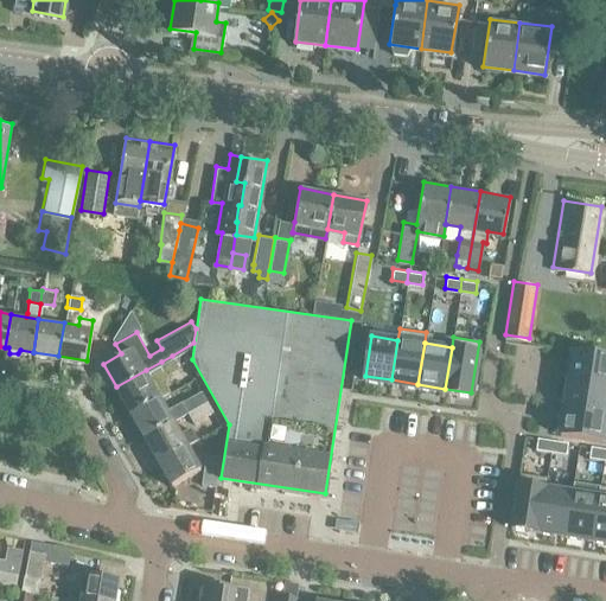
[(605,356),(573,351),(569,377),(605,383),(605,356)]
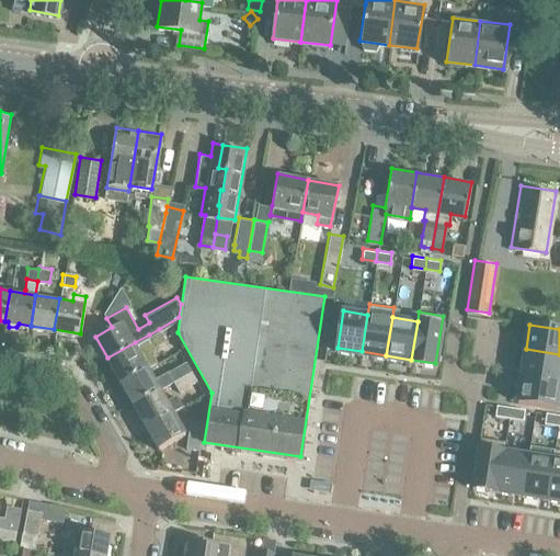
[(155,344),(157,343),(164,339),(159,329),(149,335),(155,344)]
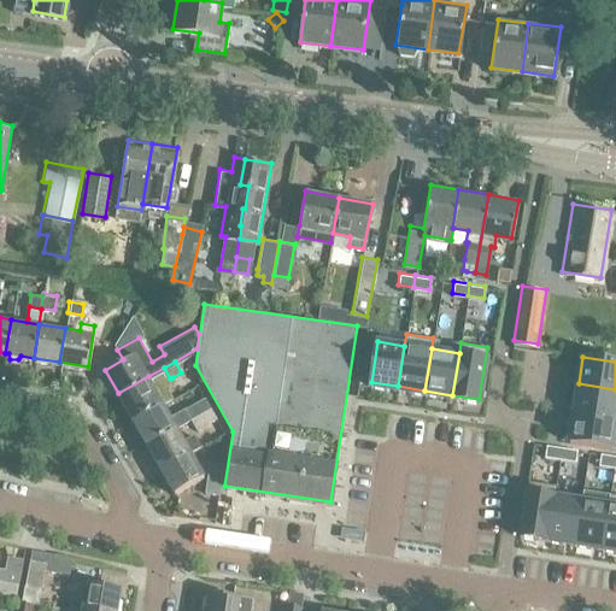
[(118,393),(133,417),(162,400),(148,376),(118,393)]
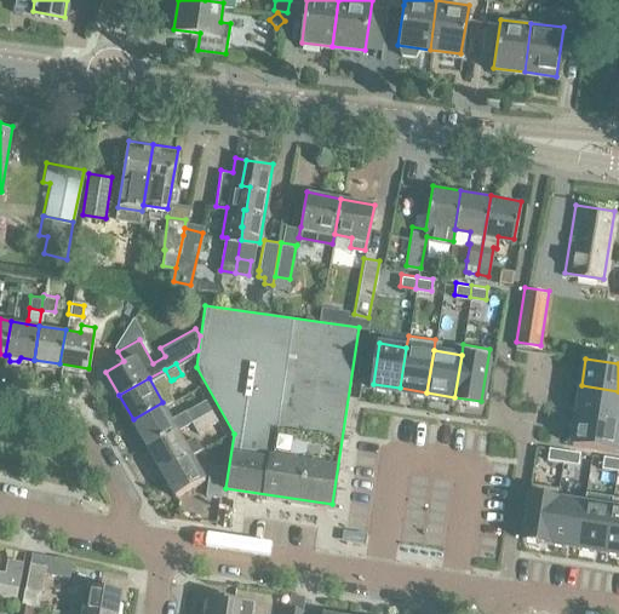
[(577,413),(618,419),(618,418),(618,391),(582,385),(577,413)]
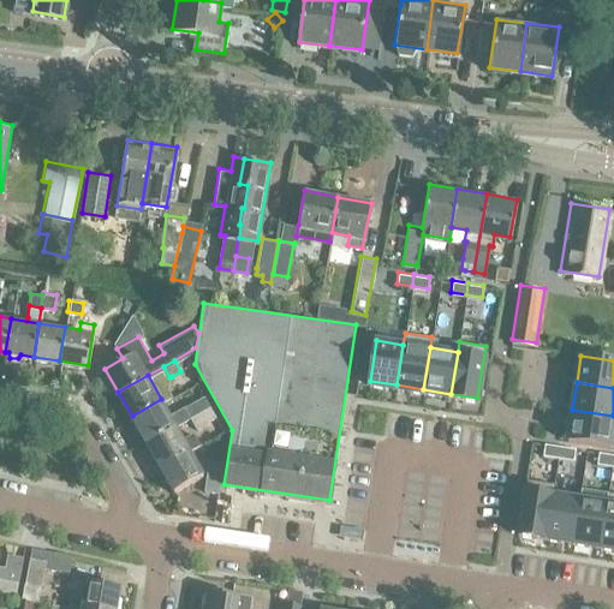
[(202,393),(184,404),(190,413),(208,402),(202,393)]
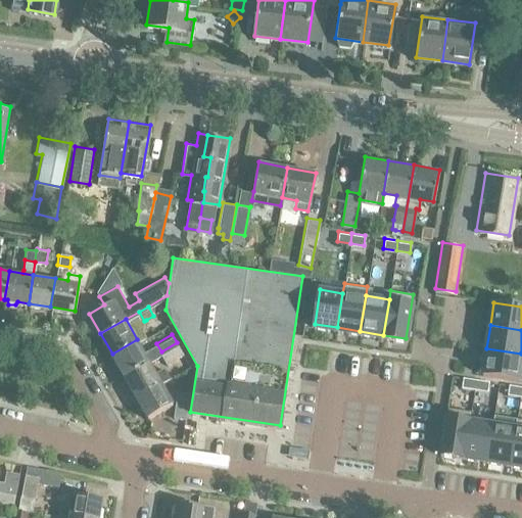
[(112,354),(124,374),(148,360),(137,339),(112,354)]
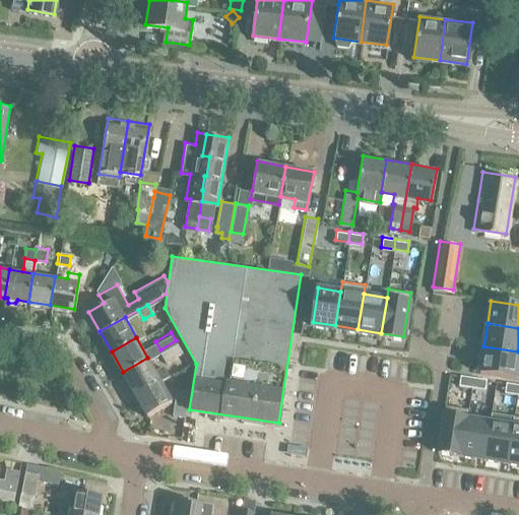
[(181,349),(176,340),(160,349),(166,359),(181,349)]
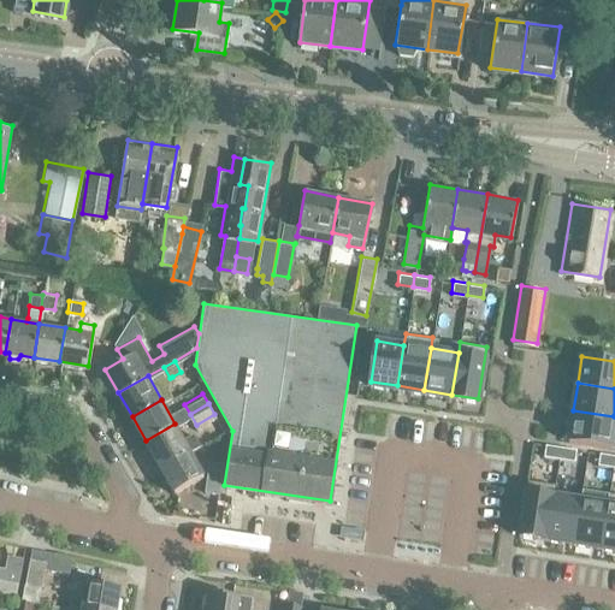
[(614,416),(573,410),(569,437),(610,444),(614,416)]
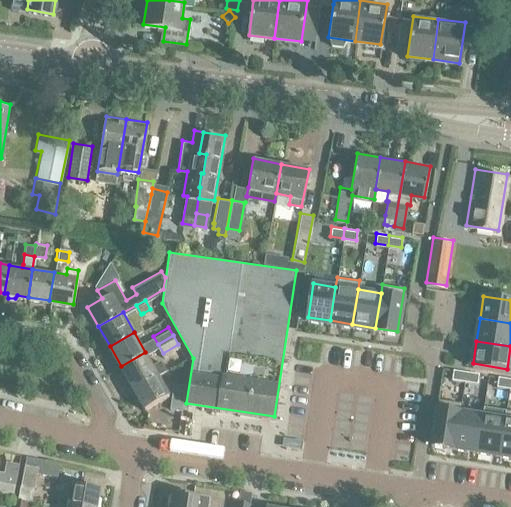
[(151,363),(145,352),(121,366),(122,368),(120,372),(124,378),(128,377),(132,386),(157,372),(164,367),(159,358),(151,363)]
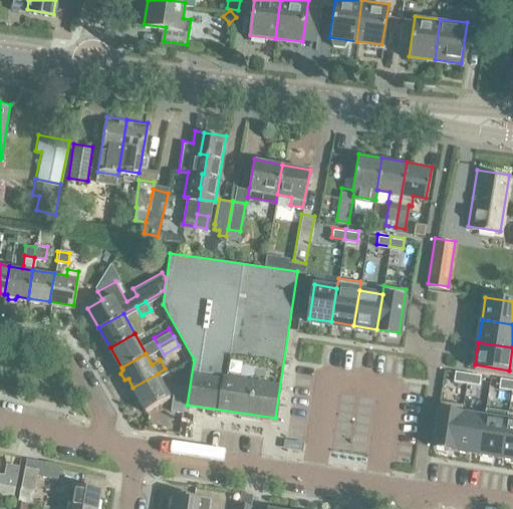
[(453,378),(466,380),(468,371),(455,368),(453,378)]
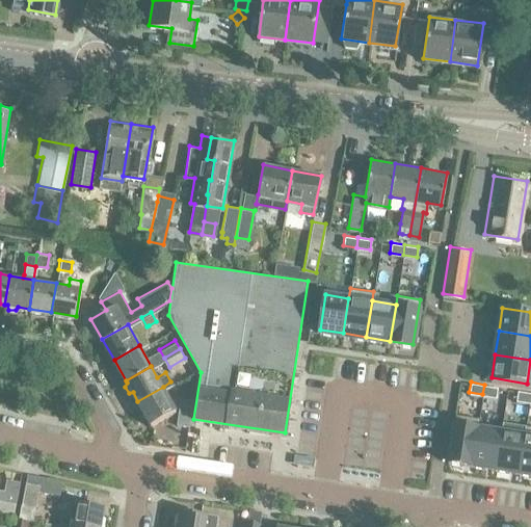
[(496,396),(498,387),(484,385),(482,394),(496,396)]
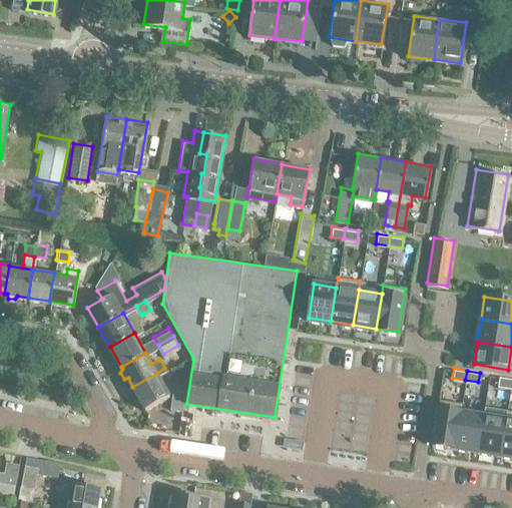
[(132,387),(133,388),(131,391),(134,398),(138,397),(144,407),(168,393),(157,373),(132,387)]
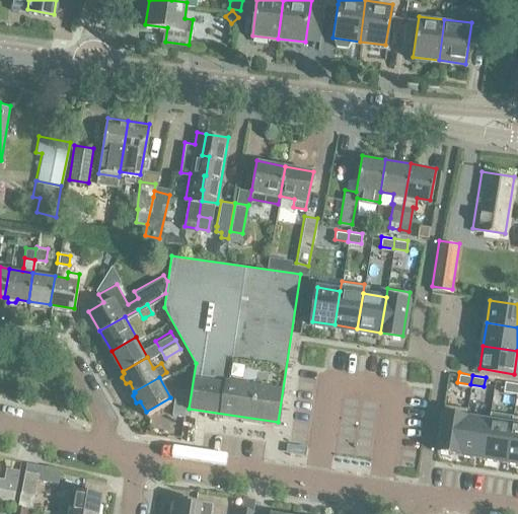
[(503,389),(516,391),(517,382),(505,380),(503,389)]
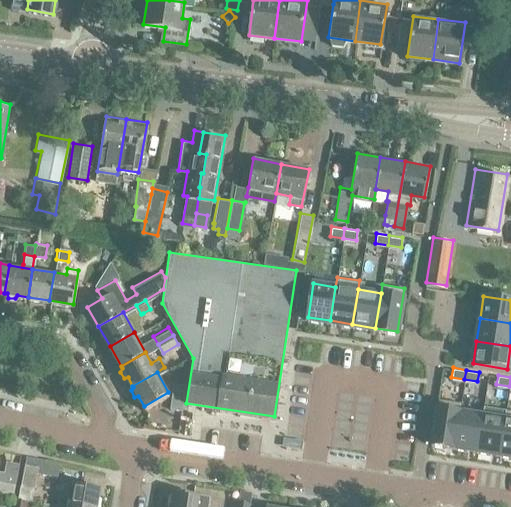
[(170,406),(181,408),(184,383),(174,382),(170,406)]
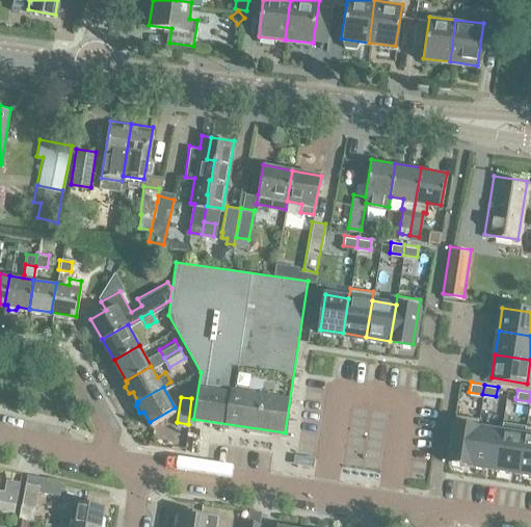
[(455,415),(448,459),(472,464),(478,423),(479,418),(455,415)]
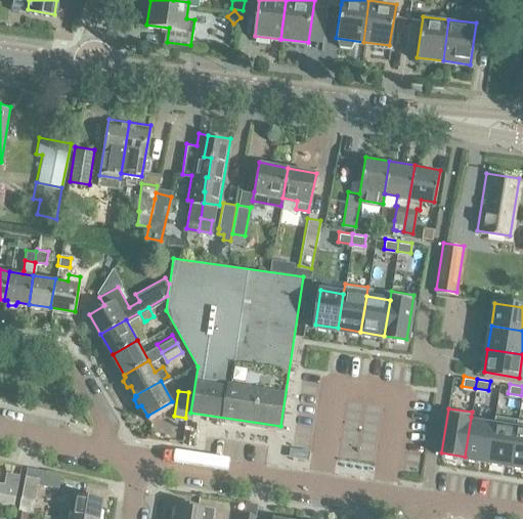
[(465,457),(487,461),(493,425),(493,420),(471,417),(465,457)]
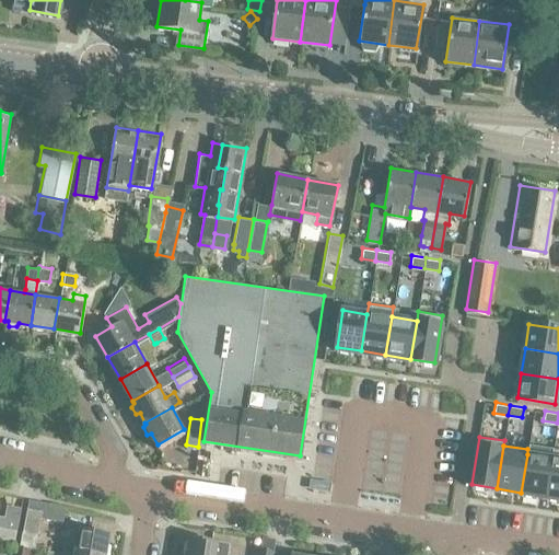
[(546,496),(558,498),(558,449),(554,448),(552,459),(546,496)]
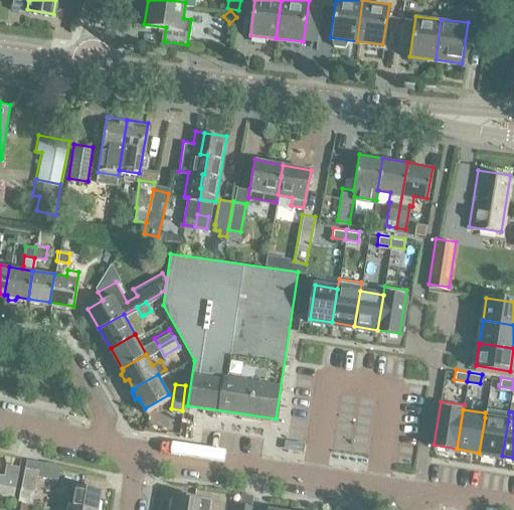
[(502,456),(508,421),(486,417),(481,453),(502,456)]
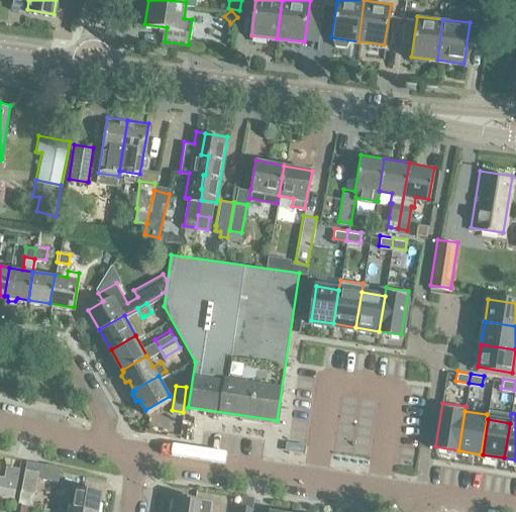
[(0,483),(15,487),(19,467),(6,465),(4,476),(0,474),(0,483)]
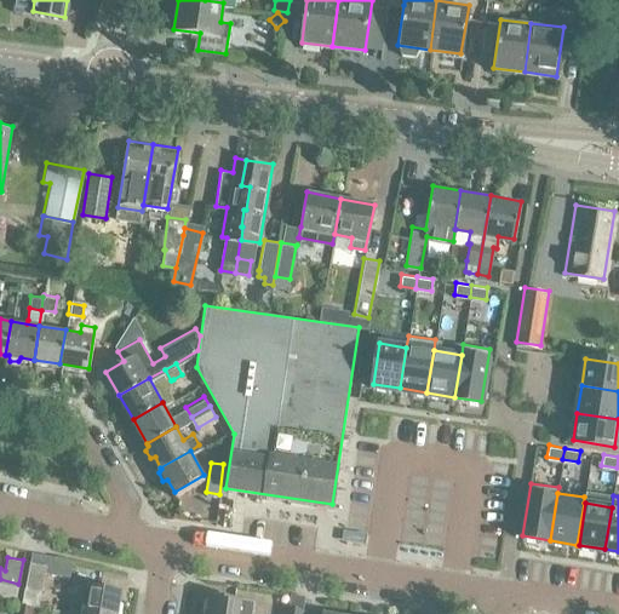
[(46,563),(30,561),(26,586),(41,589),(46,563)]
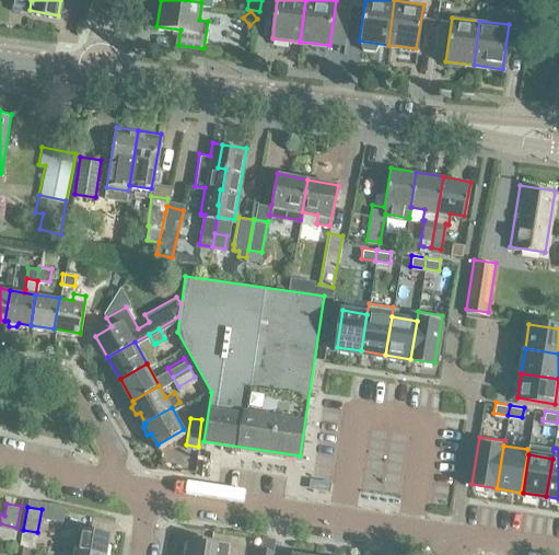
[(67,536),(65,551),(92,554),(105,554),(109,531),(81,527),(81,524),(67,522),(65,536),(67,536)]
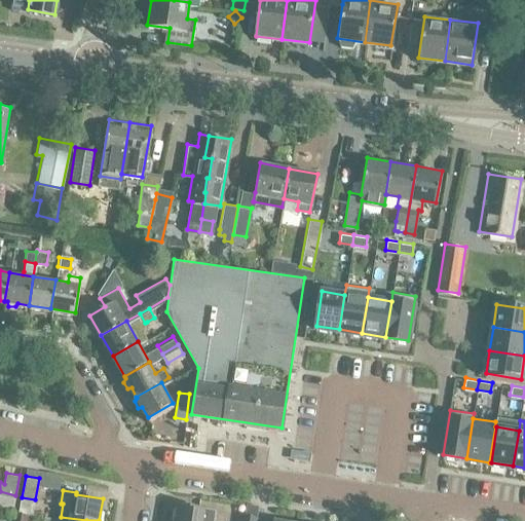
[(0,504),(13,507),(15,495),(0,491),(0,504)]
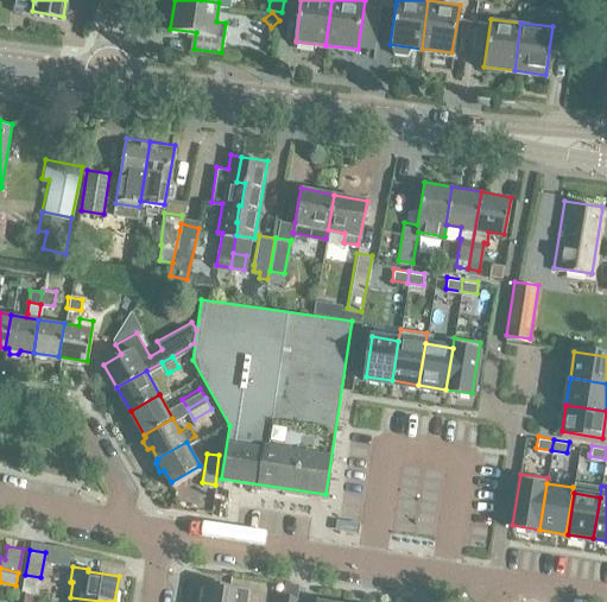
[(203,582),(200,601),(245,601),(247,587),(235,584),(234,587),(203,582)]
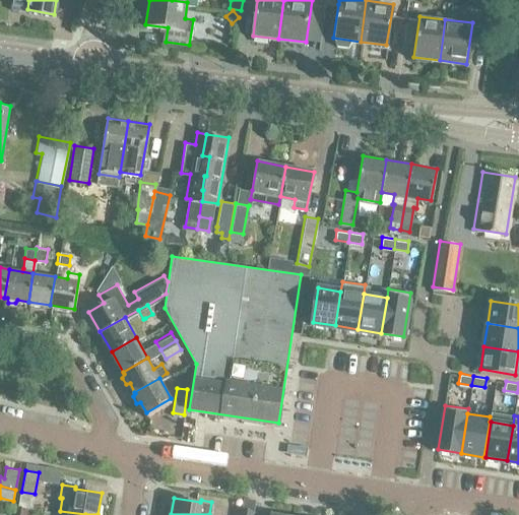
[(17,504),(15,514),(24,514),(26,506),(17,504)]
